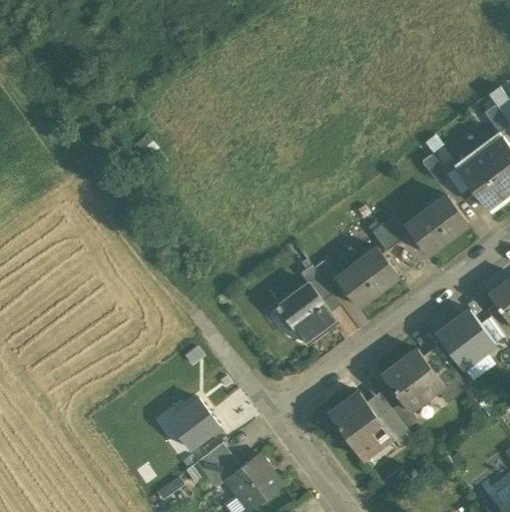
[(283,0),(291,11),(305,0),(283,0)]
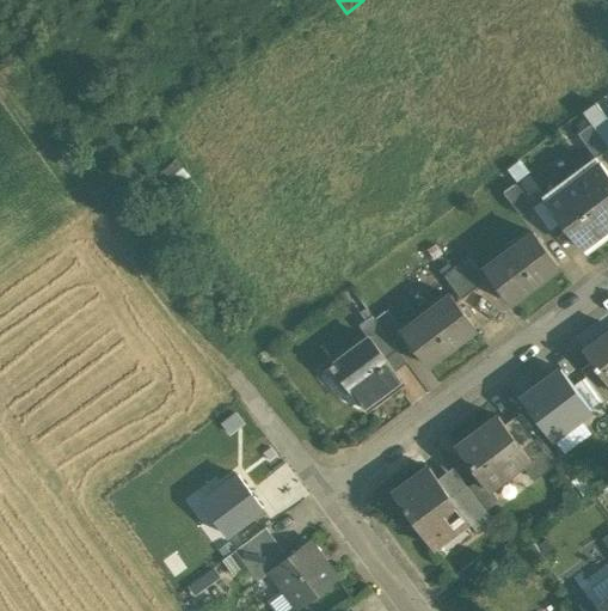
[(607,122),(593,103),(579,112),(588,124),(606,148),(607,148),(607,147),(607,122)]
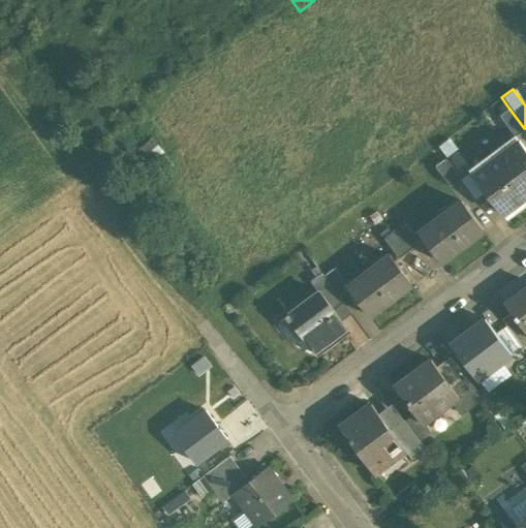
[(524,128),(508,107),(497,116),(513,137),(524,128)]
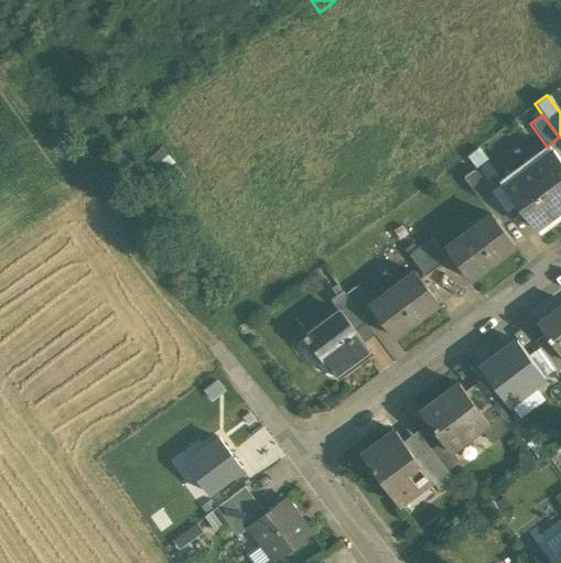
[(560,163),(551,150),(502,186),(515,204),(533,228),(560,207),(560,163)]
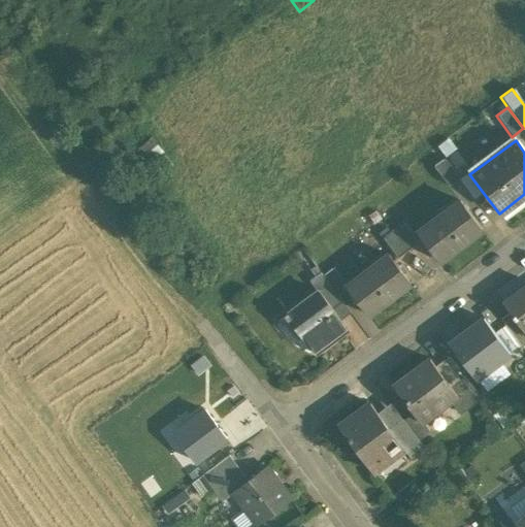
[(456,178),(441,160),(431,167),(446,187),(456,178)]
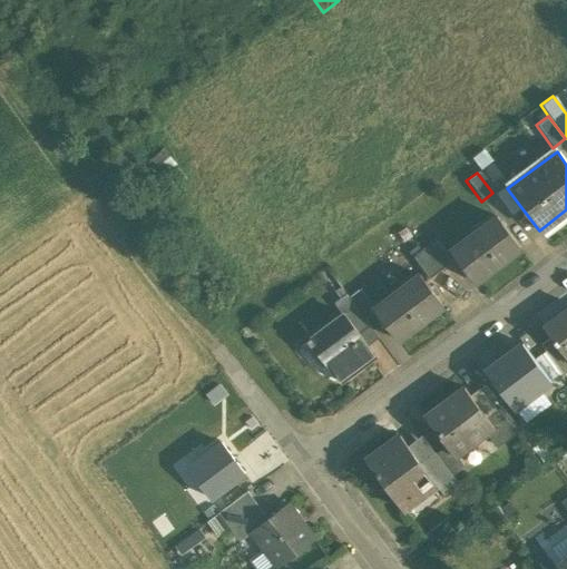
[(507,188),(505,186),(494,194),(510,214),(520,206),(507,188)]
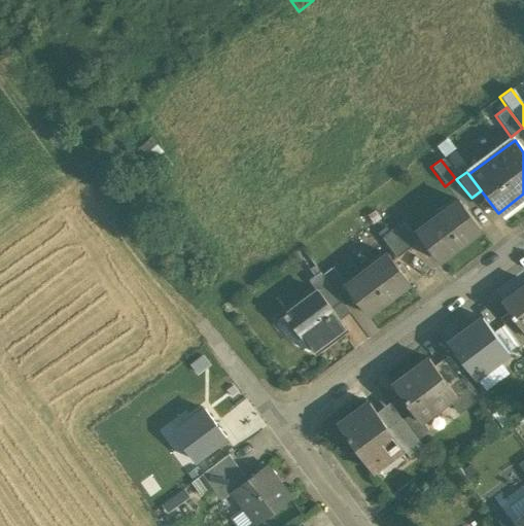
[(456,201),(415,232),(437,260),(479,230),(456,201)]
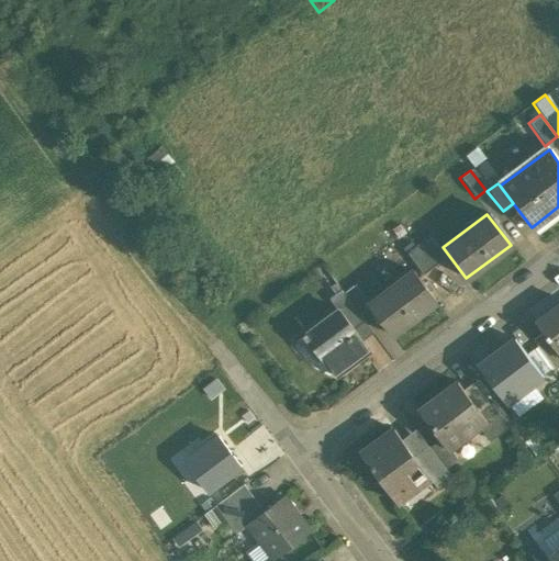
[(443,258),(427,237),(416,246),(432,267),(443,258)]
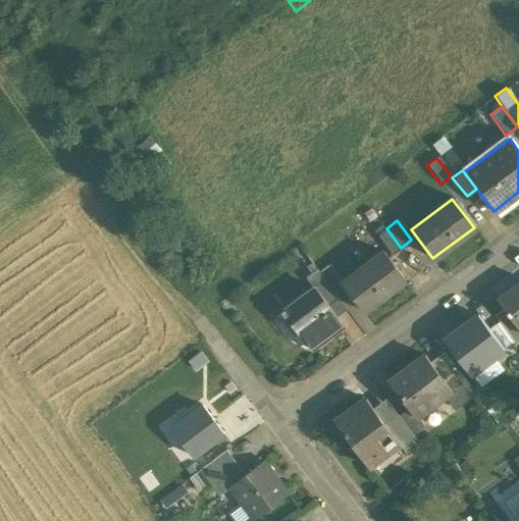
[(401,248),(386,228),(376,236),(392,255),(401,248)]
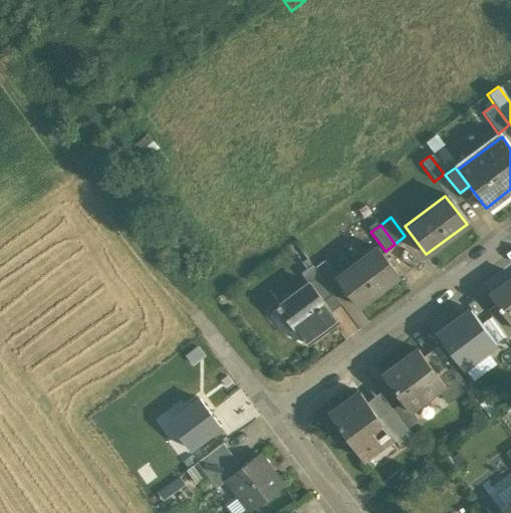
[(398,275),(376,247),(335,278),(336,281),(355,306),(398,275)]
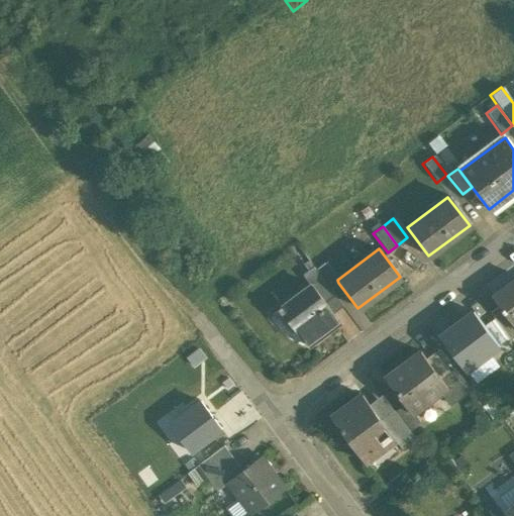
[(337,280),(325,263),(314,270),(319,276),(329,289),(338,283),(337,280)]
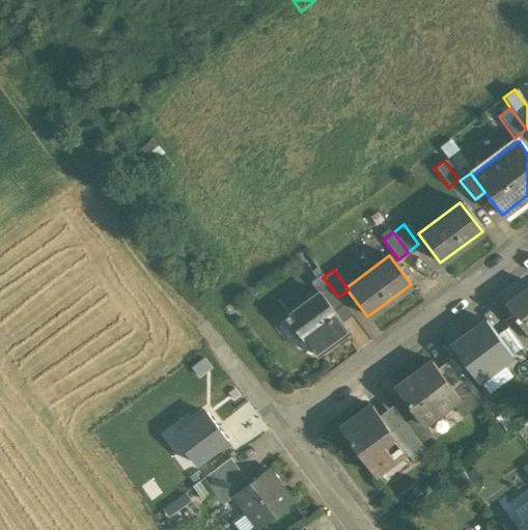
[(313,284),(317,290),(328,283),(323,277),(313,284)]
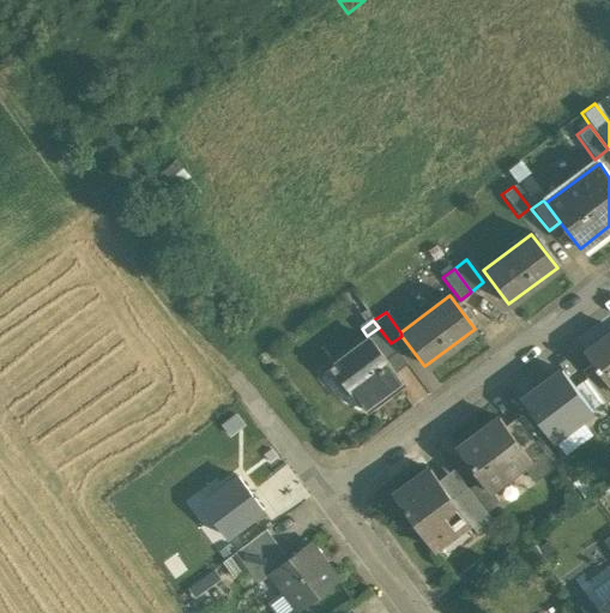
[(391,343),(379,328),(367,336),(384,359),(396,350),(391,343)]
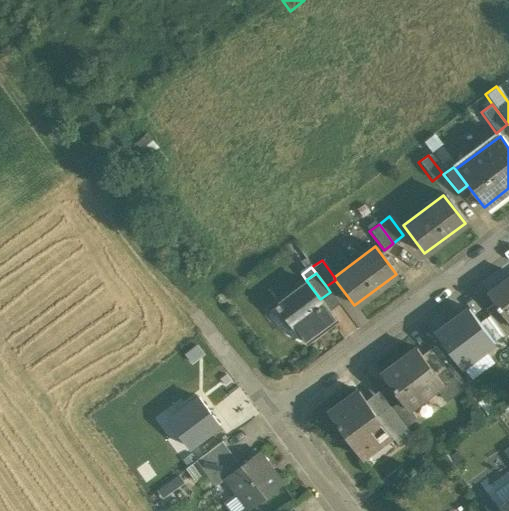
[(508,276),(486,294),(508,322),(508,321),(508,276)]
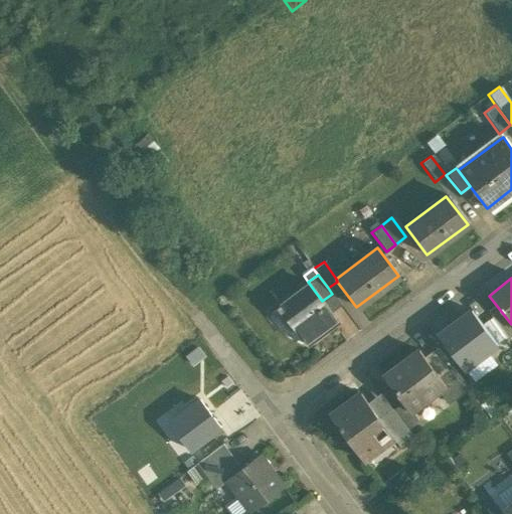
[(308,282),(275,307),(279,312),(304,344),(336,320),(322,301),(308,282)]
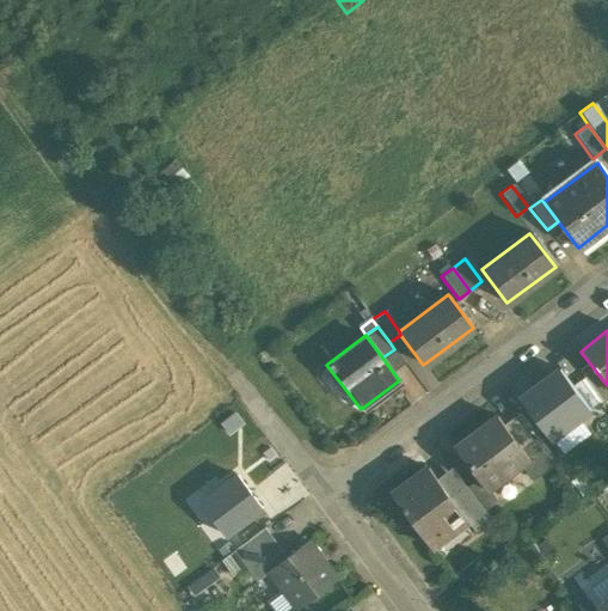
[(571,386),(558,368),(519,398),(548,439),(588,409),(588,408),(571,386)]
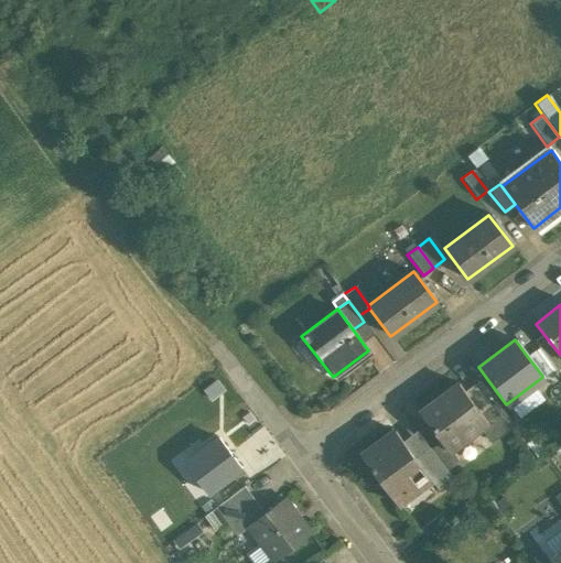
[(552,368),(537,348),(527,356),(542,376),(552,368)]
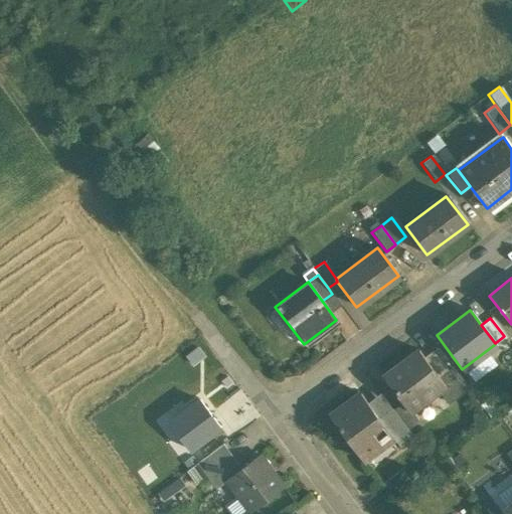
[(421,357),(416,350),(380,376),(399,402),(406,411),(408,410),(442,386),(443,385),(437,376),(421,357)]
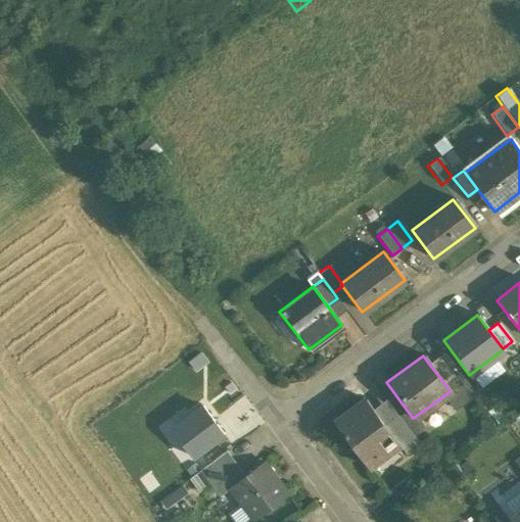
[(437,356),(428,363),(443,382),(453,375),(437,356)]
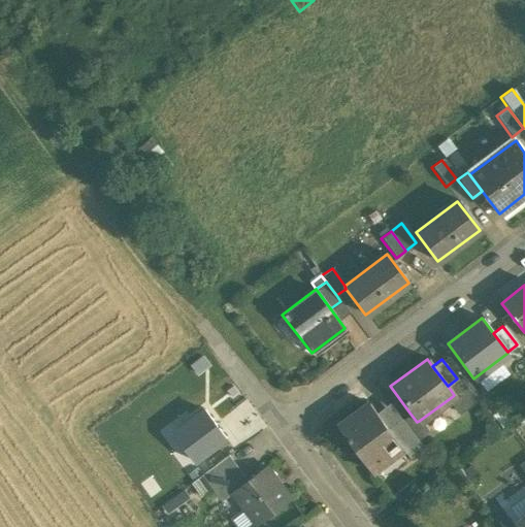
[(471,398),(457,379),(448,386),(454,395),(453,396),(460,405),(471,398)]
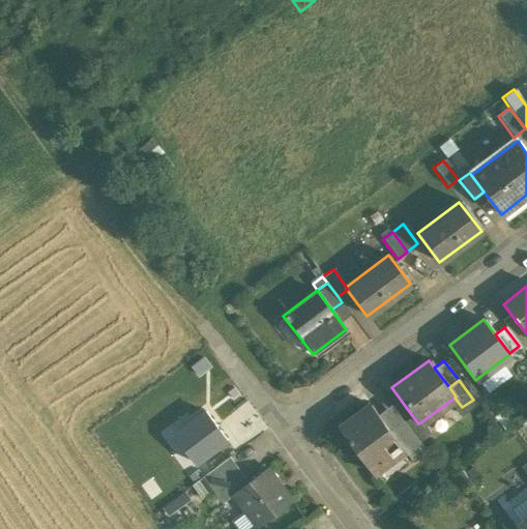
[(376,414),(369,405),(337,428),(371,474),(402,450),(387,430),(376,414)]
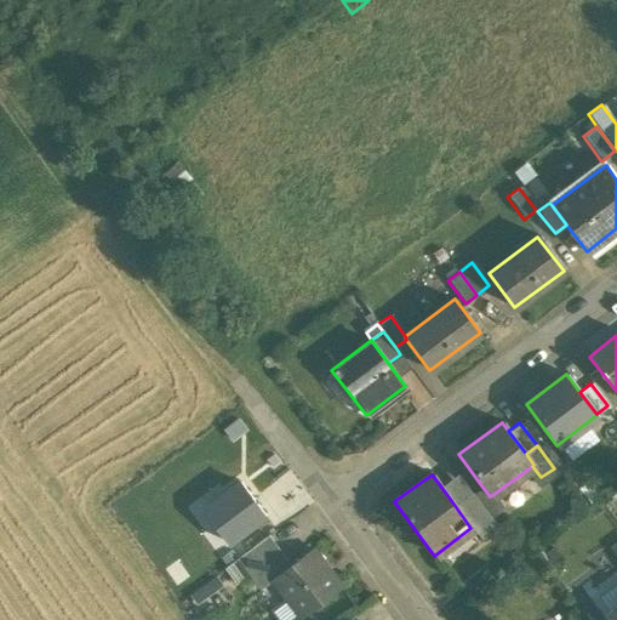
[(456,475),(440,485),(453,504),(469,491),(456,475)]
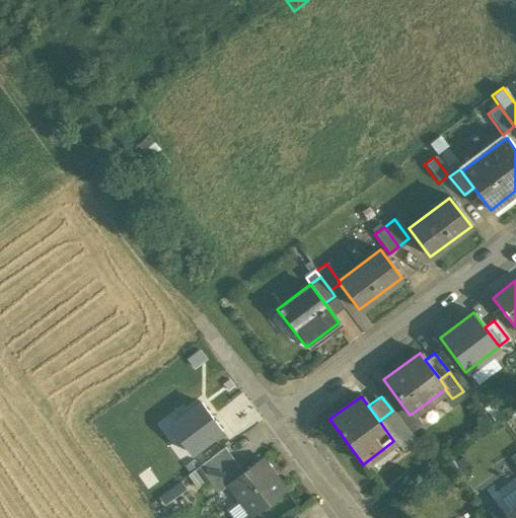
[(168,426),(190,454),(220,431),(199,402),(168,426)]
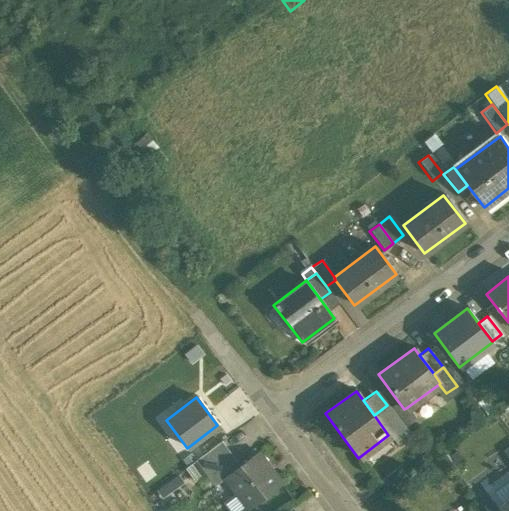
[(404,409),(397,400),(388,407),(403,426),(413,418),(406,408),(404,409)]
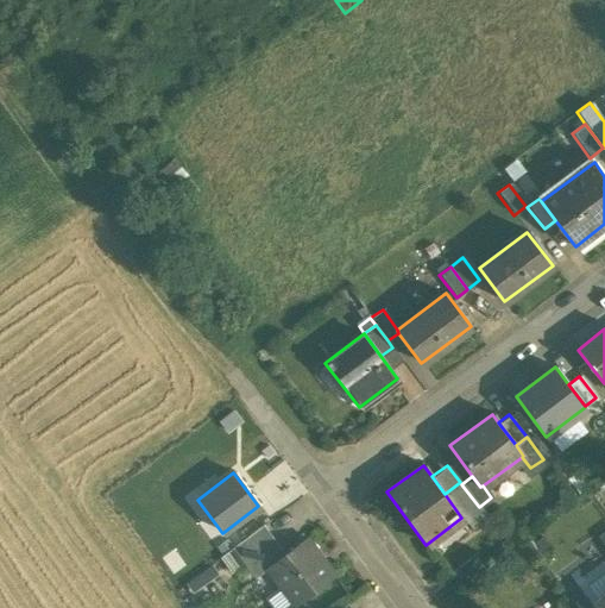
[(461,484),(460,482),(445,494),(461,518),(465,521),(480,509),(479,507),(461,484)]
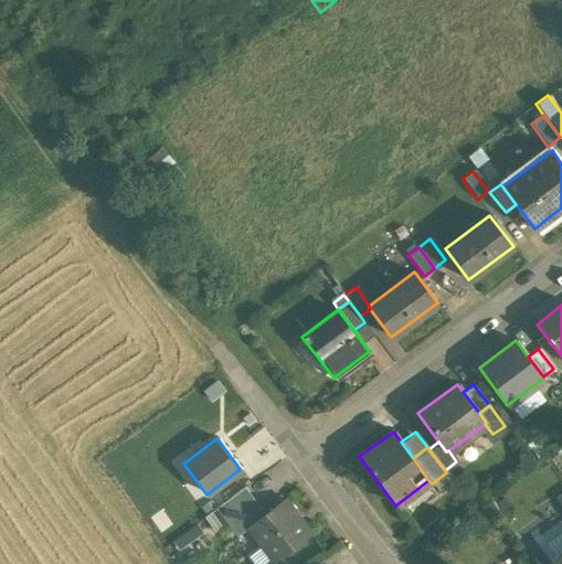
[(239,535),(246,529),(265,514),(243,487),(216,508),(239,535)]
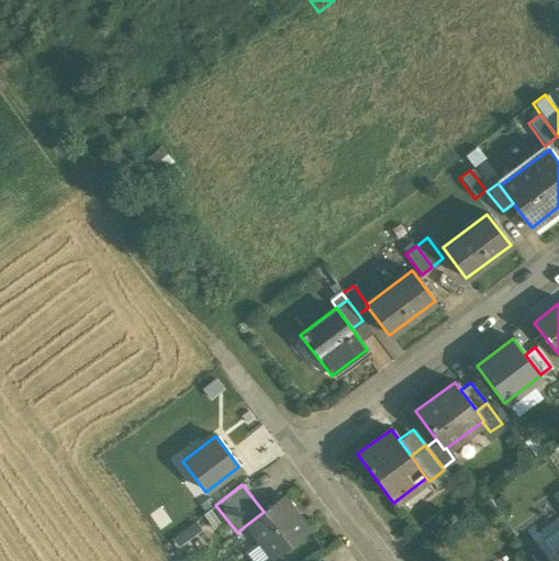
[(264,512),(245,526),(270,559),(308,530),(282,497),(264,512)]
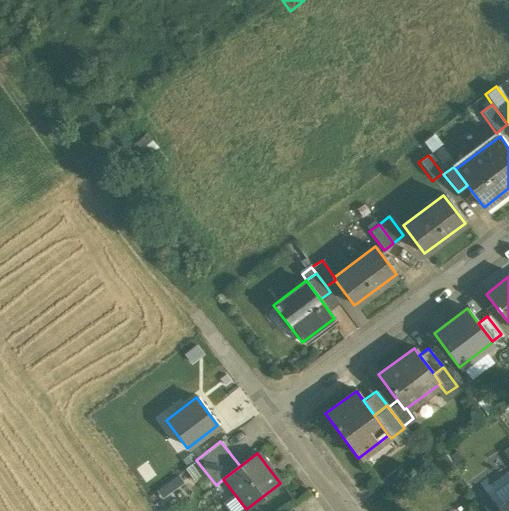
[(176,474),(154,491),(160,499),(182,482),(176,474)]
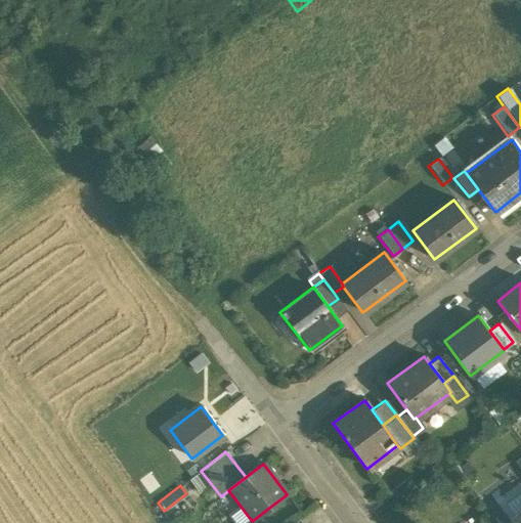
[(520,489),(498,507),(508,520),(512,517),(520,510),(520,489)]
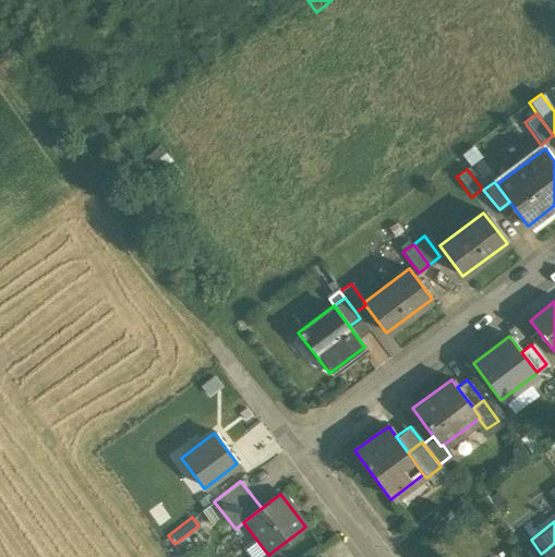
[(554,556),(554,543),(545,551),(550,556),(554,556)]
